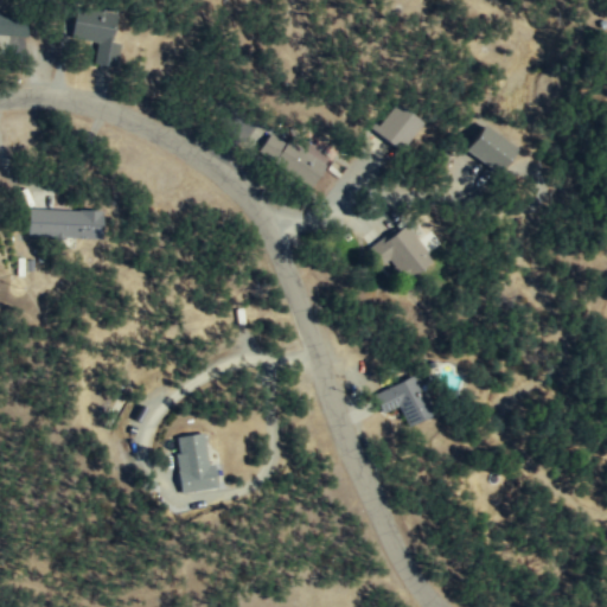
[(116,66),(121,43),(113,42),(117,14),(78,6),(72,37),(95,42),(90,62),(116,66)]
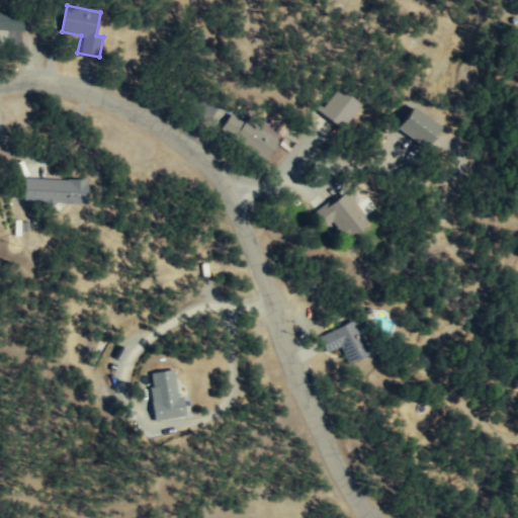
[(0,29),(23,31),(25,13),(0,11),(0,29)]
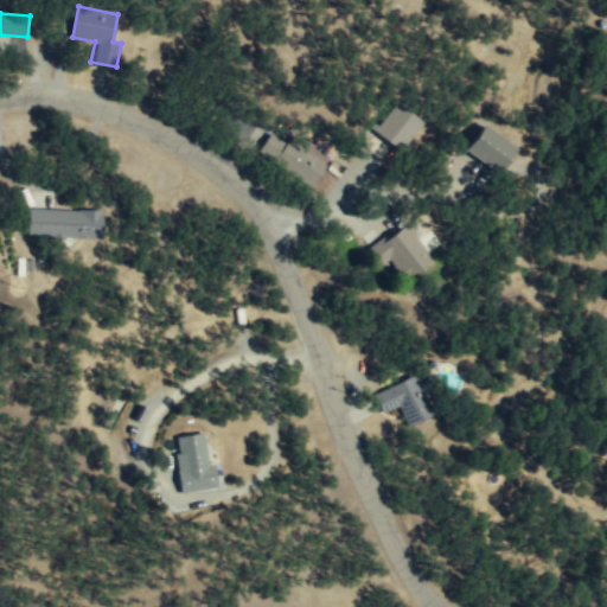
[(403,152),(423,121),(395,102),(375,132),(403,152)]
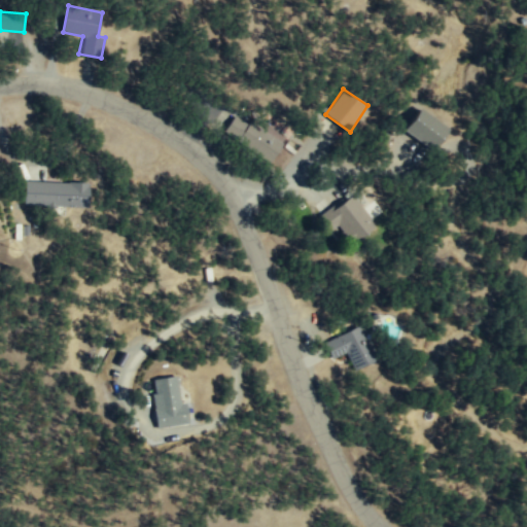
[(450,128),(418,110),(406,133),(436,150),(450,128)]
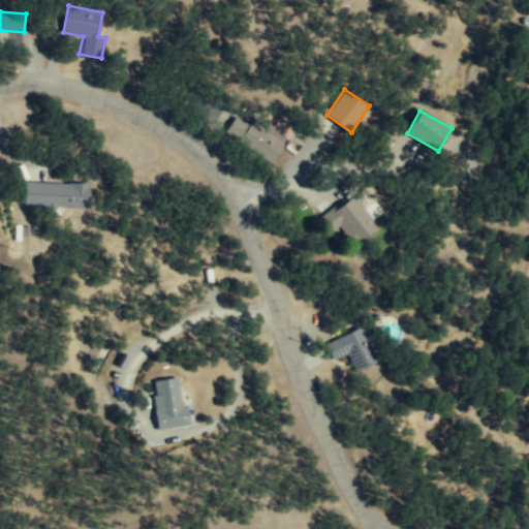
[(285,144),(250,121),(248,125),(230,114),(220,129),(273,162),(285,144)]
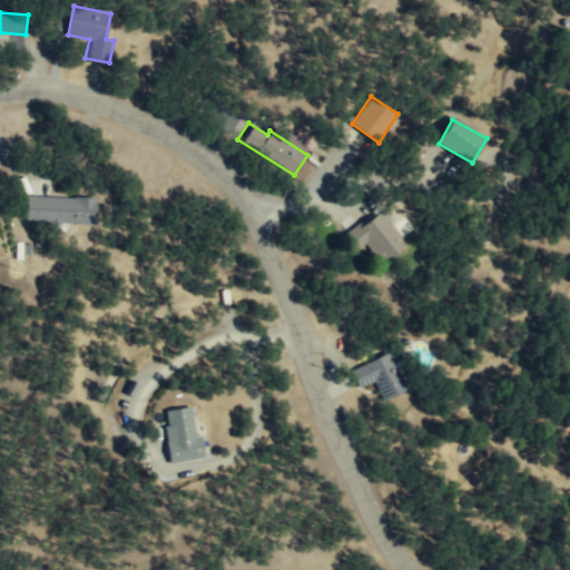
[(27,222),(95,224),(96,198),(28,196),(27,222)]
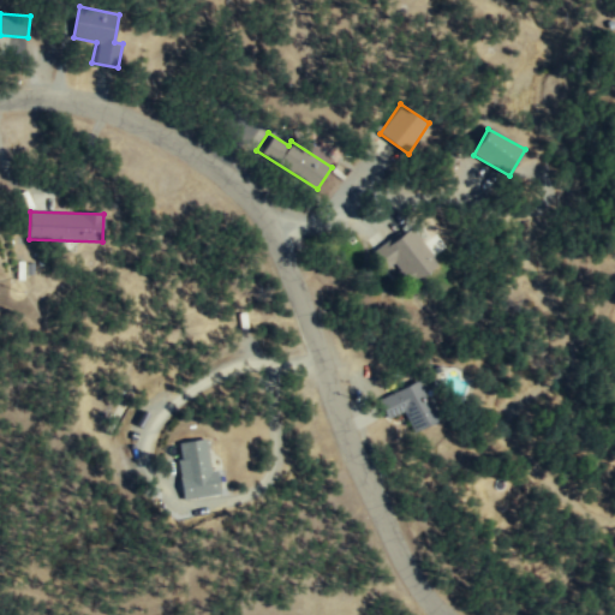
[(388,267),(395,262),(412,285),(440,264),(410,226),(376,252),(388,267)]
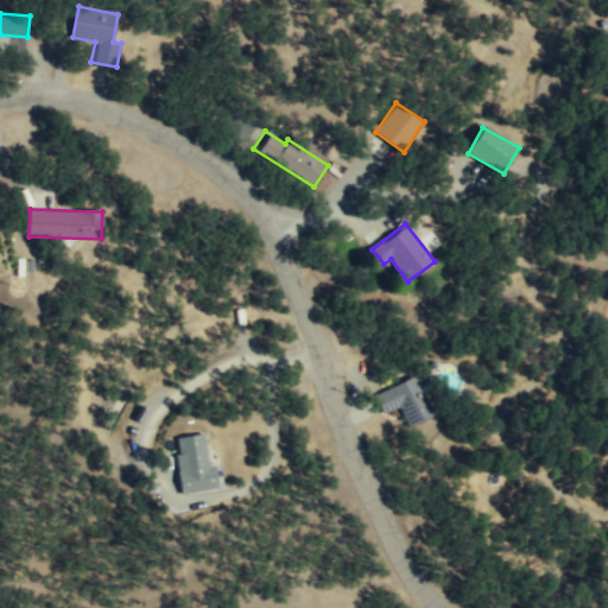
[(400,406),(410,426),(434,417),(417,377),(375,393),(384,413),(400,406)]
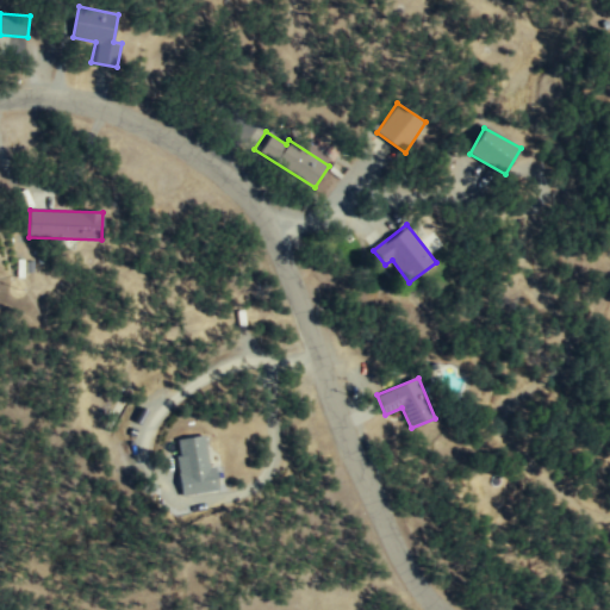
[(184,495),(219,490),(216,466),(209,467),(204,435),(175,440),(184,495)]
